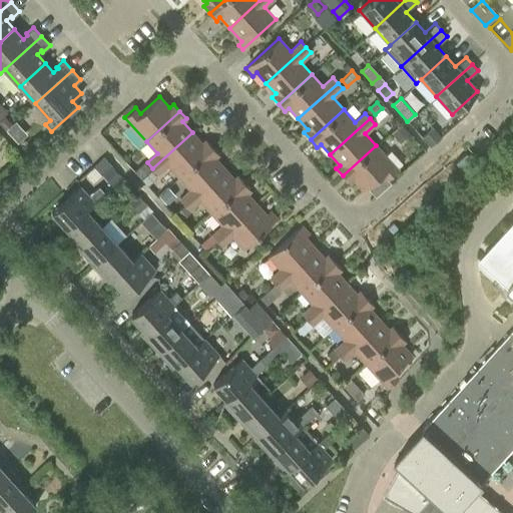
[(401,125),(392,133),(401,142),(410,134),(401,125)]
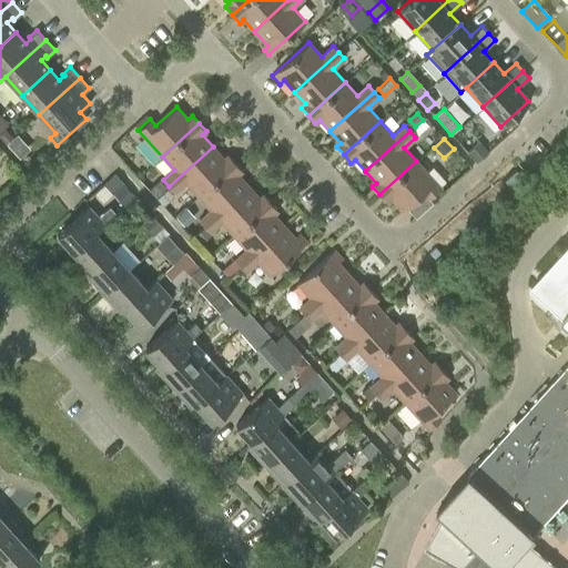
[(478,161),(489,150),(480,141),(469,151),(478,161)]
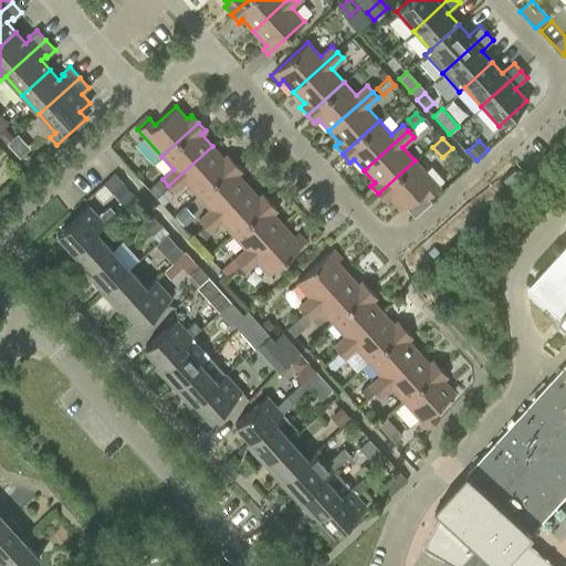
[(222,158),(212,146),(168,186),(174,192),(185,181),(197,196),(233,163),(227,154),(222,158)]
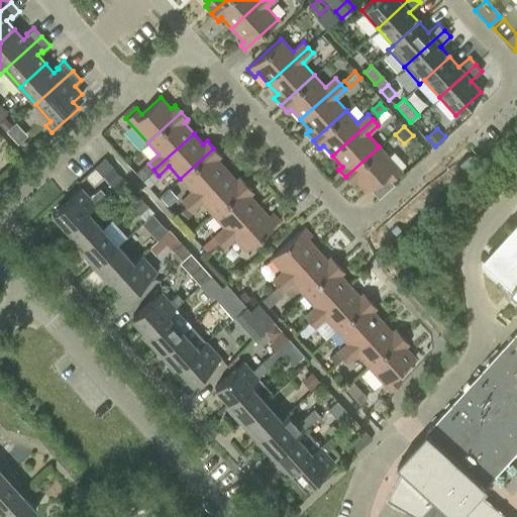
[(396,165),(379,146),(345,177),(352,184),(355,181),(366,192),(396,165)]
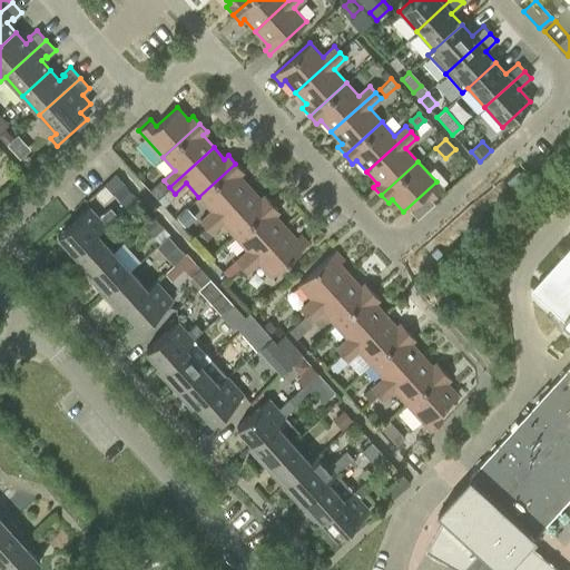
[(243,172),(235,164),(198,197),(210,210),(199,220),(205,227),(249,187),(238,175),(243,172)]
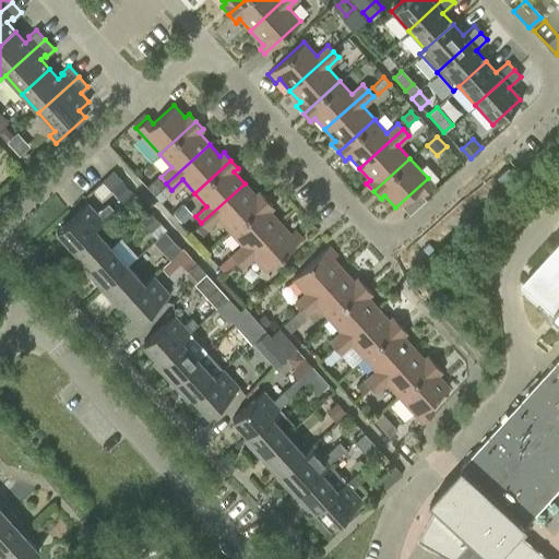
[(100,178),(119,200),(129,191),(110,169),(100,178)]
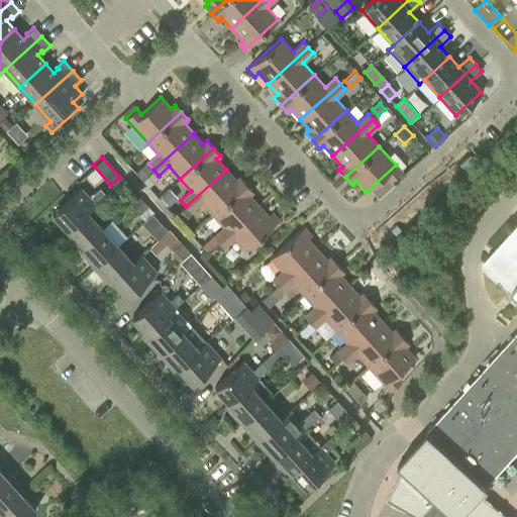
[(144,165),(135,173),(142,181),(151,172),(144,165)]
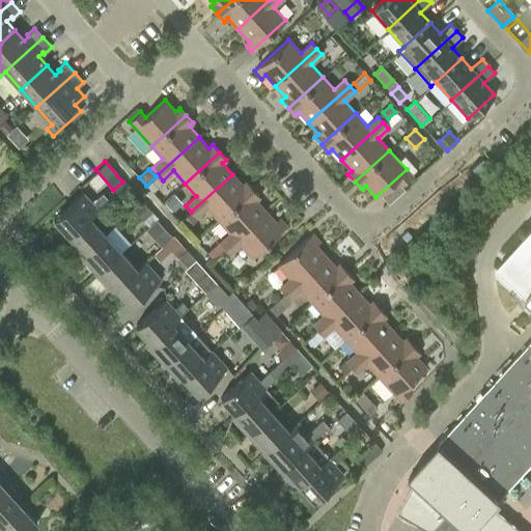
[(218,220),(252,189),(246,182),(242,185),(232,174),(191,212),(182,220),(187,225),(206,207),(218,220)]
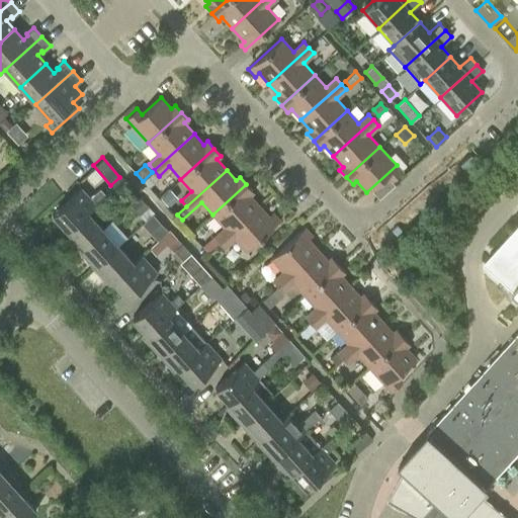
[(153,173),(144,182),(149,188),(159,179),(153,173)]
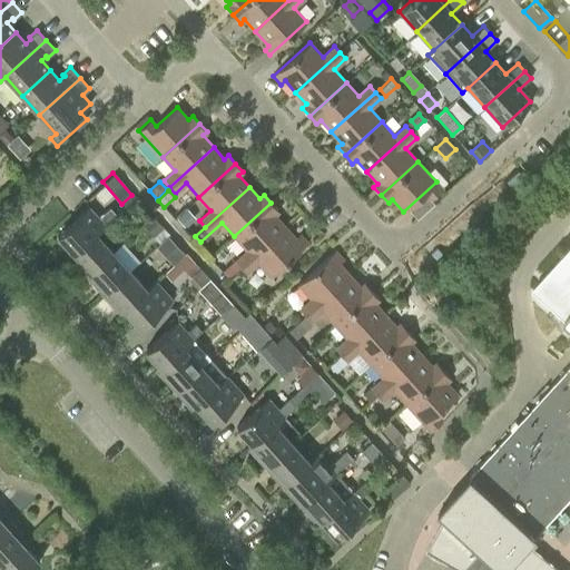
[(278,210),(271,203),(234,236),(246,251),(235,261),(241,266),(285,226),(274,215),(278,210)]
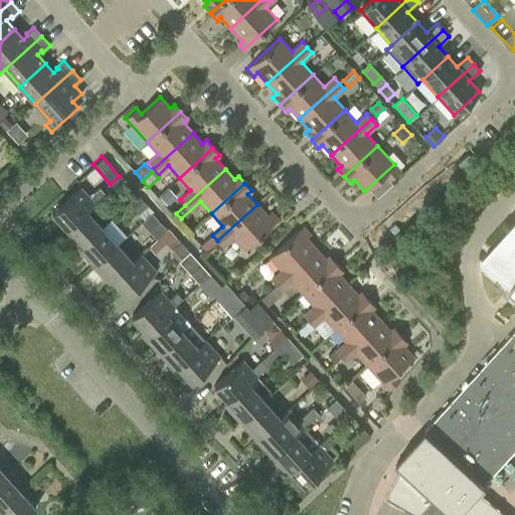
[(79,187),(51,213),(65,228),(95,203),(105,194),(98,187),(88,196),(79,187)]
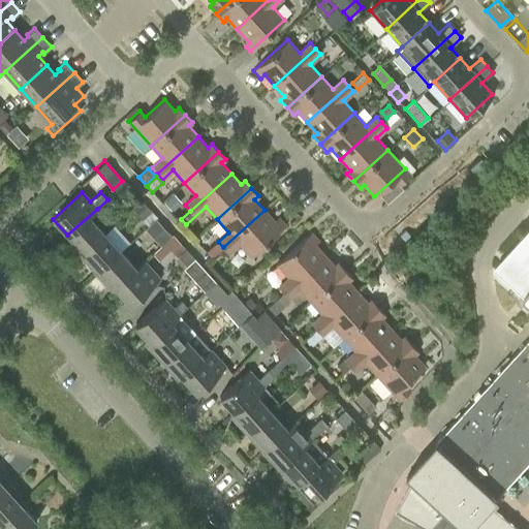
[(182,204),(174,195),(164,204),(172,212),(182,204)]
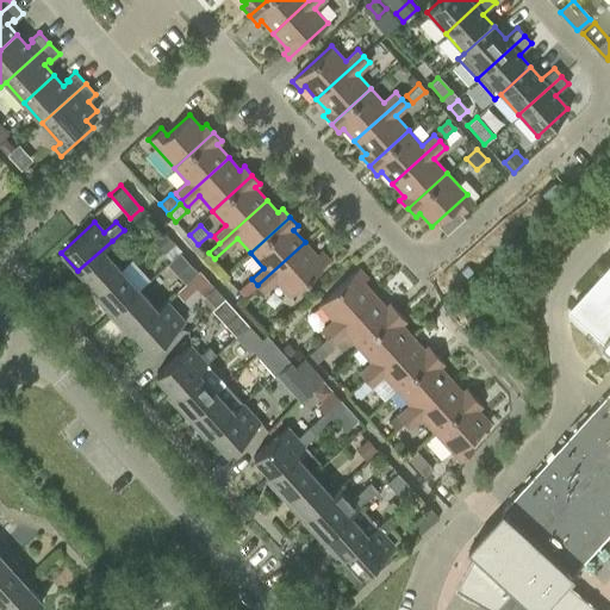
[(155,243),(163,253),(174,243),(165,234),(155,243)]
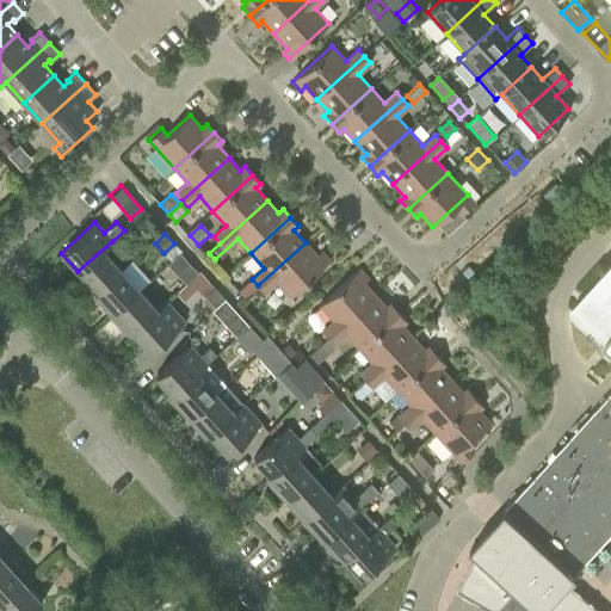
[(79,282),(92,296),(121,270),(103,250),(112,241),(78,271),(84,278),(79,282)]
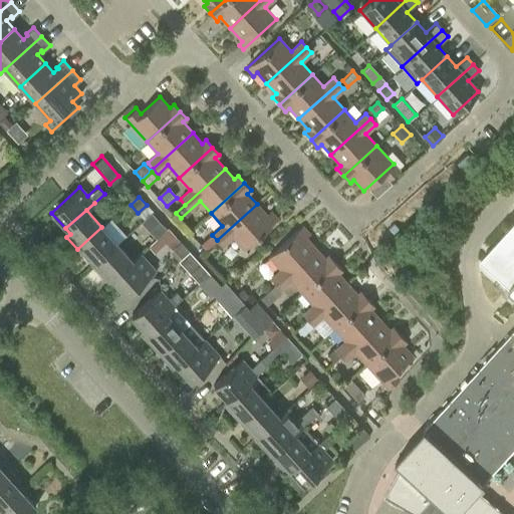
[(266,215),(257,204),(217,240),(222,246),(232,237),(244,249),(277,219),(270,211),(266,215)]
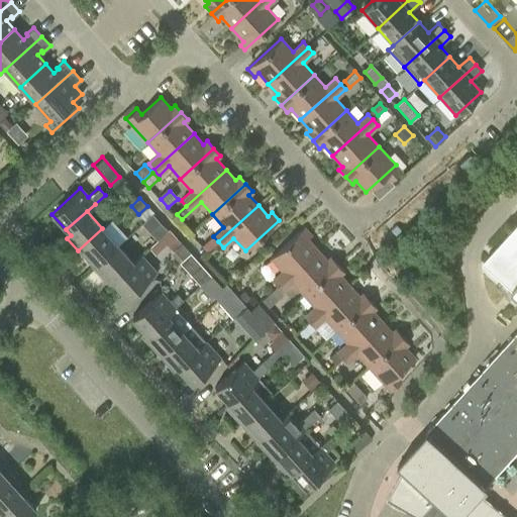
[(158,238),(167,230),(152,215),(143,223),(158,238)]
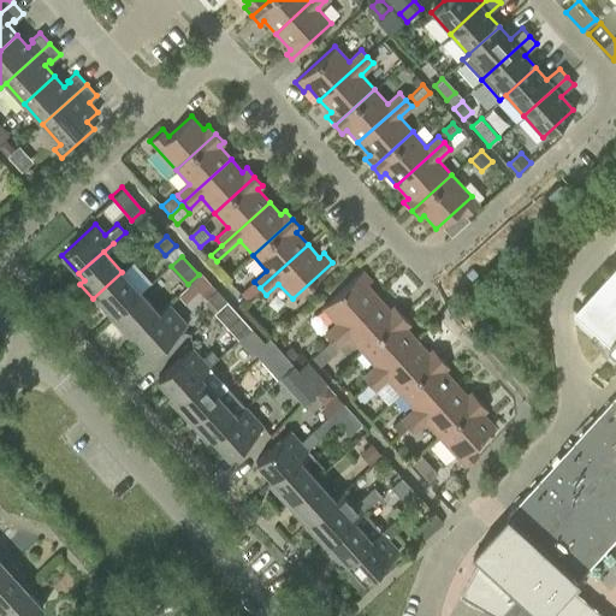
[(584,580),(573,570),(615,522),(615,268),(576,313),(615,349),(615,396),(503,521),(475,552),(481,558),(461,594),(499,615),(502,615),(504,614),(505,615),(605,615),(598,609),(587,602),(574,591),(580,584),(584,580)]
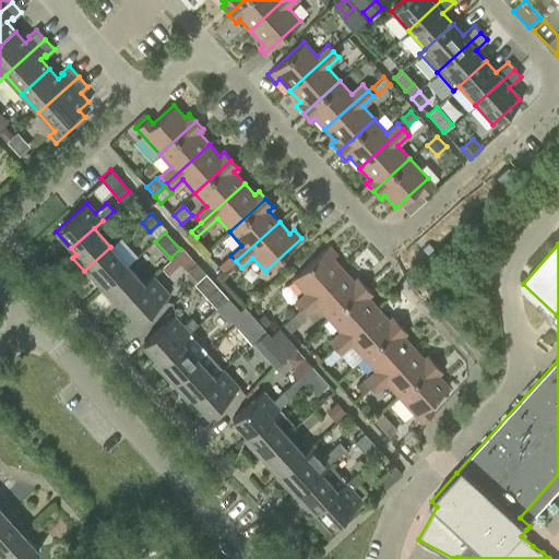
[(294,302),(299,309),(343,270),(332,258),(336,254),(329,246),(292,278),(305,293),(294,302)]
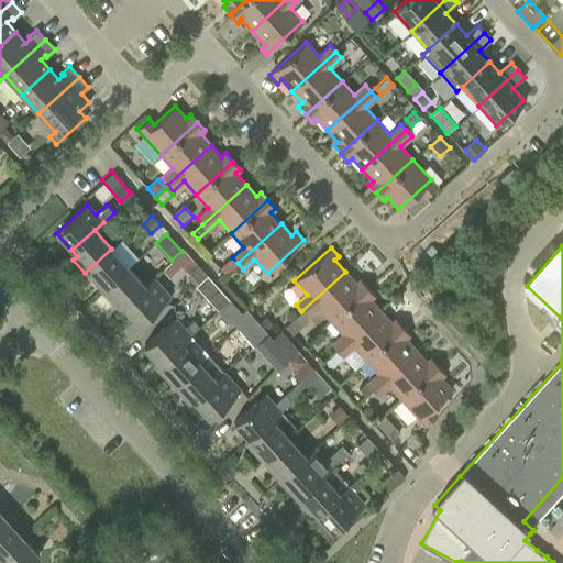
[(101,291),(129,267),(111,249),(85,273),(96,285),(100,282),(105,287),(101,290),(101,291)]
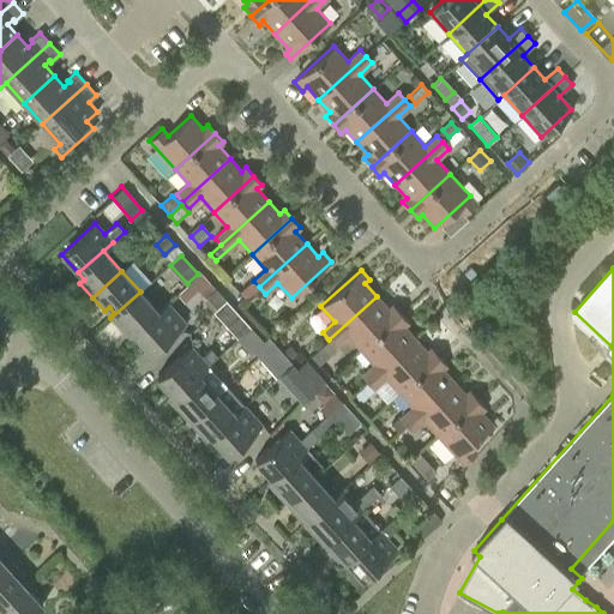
[(185,301),(198,289),(205,298),(215,289),(202,275),(179,295),(185,301)]
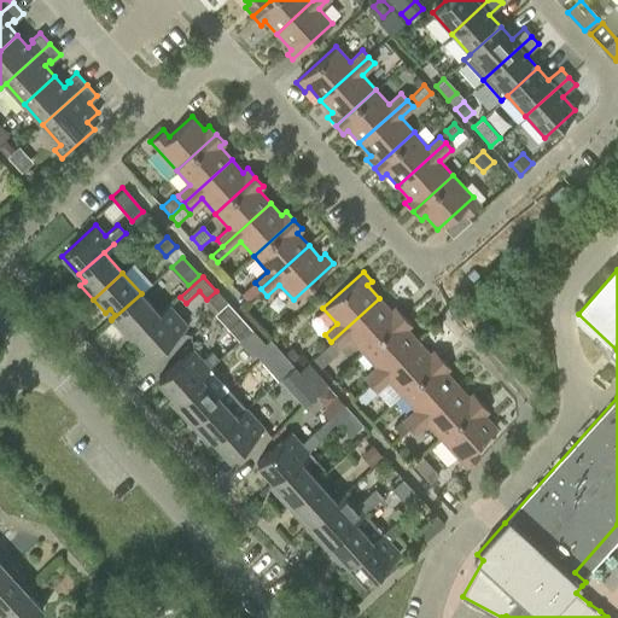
[(207,301),(215,309),(225,299),(217,291),(207,301)]
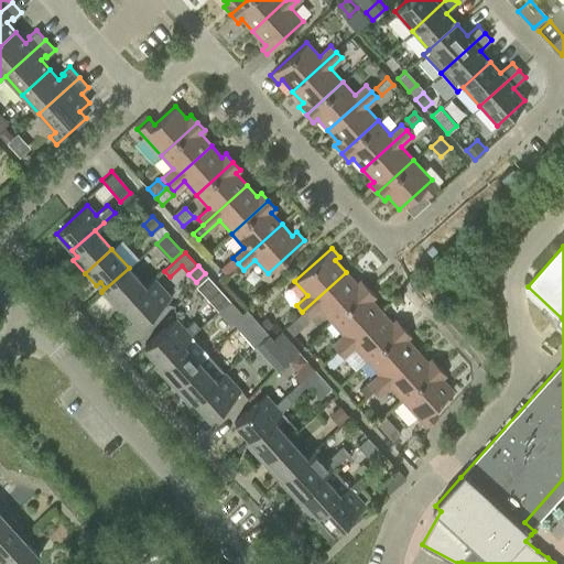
[(117,301),(122,306),(154,279),(153,278),(144,286),(129,268),(101,292),(114,304),(117,301)]
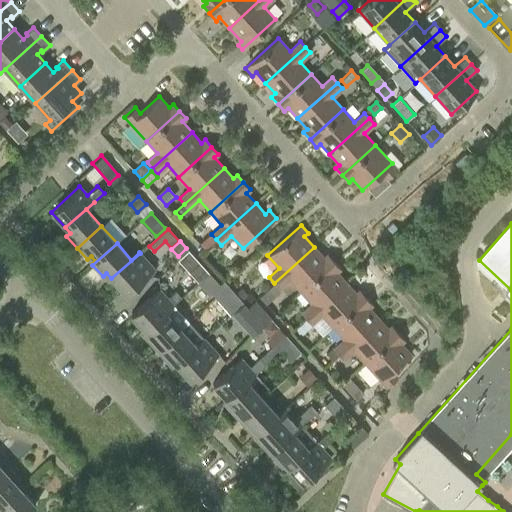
[(289,279),(300,292),(333,261),(327,254),(323,257),(314,247),(274,283),(279,288),(289,279)]
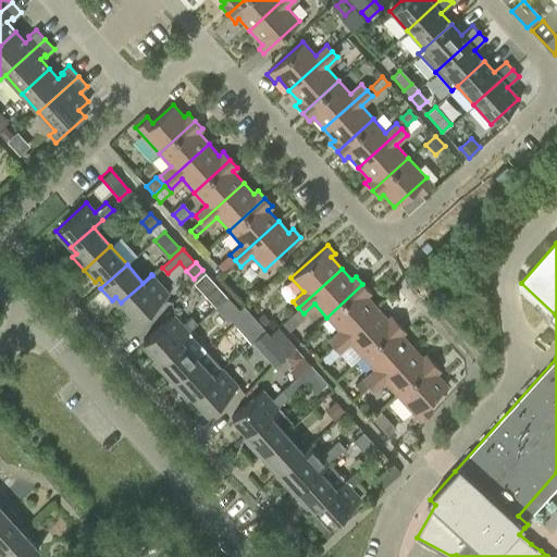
[(214,307),(226,296),(202,270),(194,279),(196,282),(194,283),(214,307)]
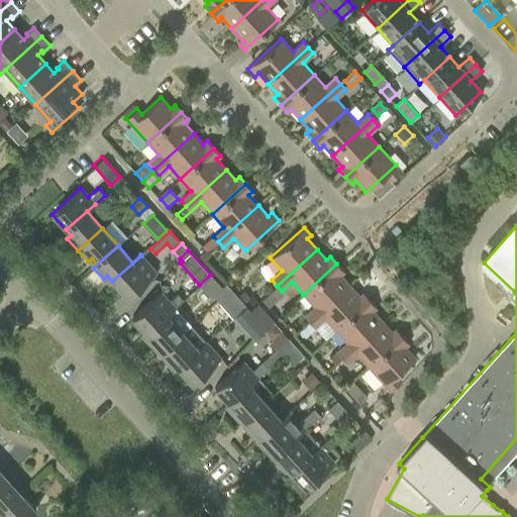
[(126,297),(156,271),(141,255),(112,281),(126,297)]
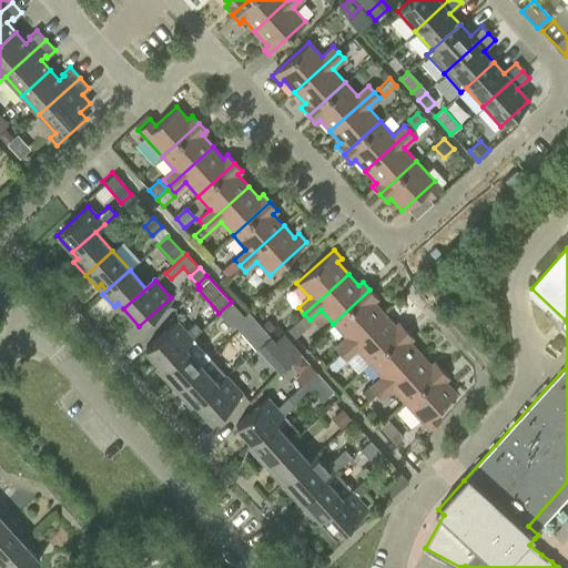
[(377,298),(369,290),(333,324),(345,337),(334,347),(340,353),(384,313),(373,302),(377,298)]
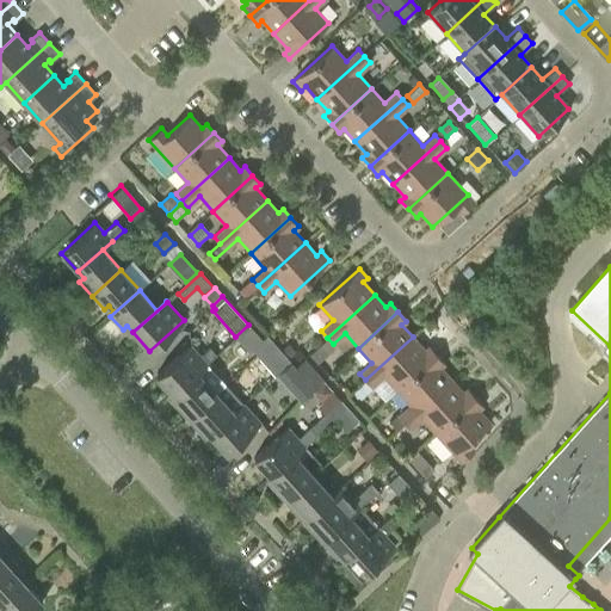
[(263,341),(248,325),(235,337),(250,352),(252,350),(255,355),(271,341),(267,337),(263,341)]
